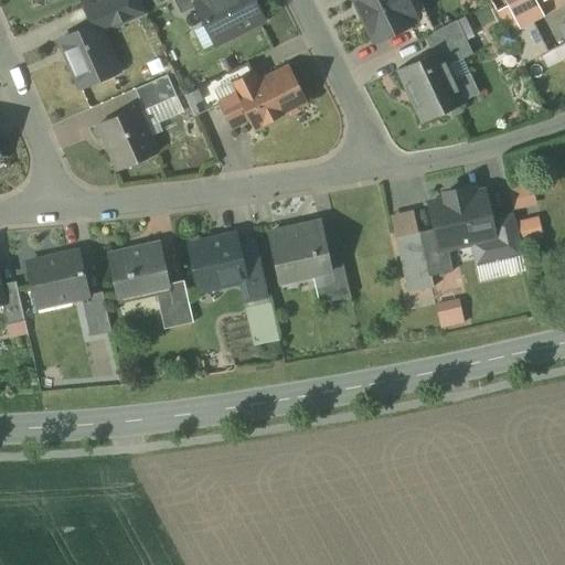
[(112,0),(103,0),(84,9),(93,27),(97,24),(99,31),(121,21),(112,0)]
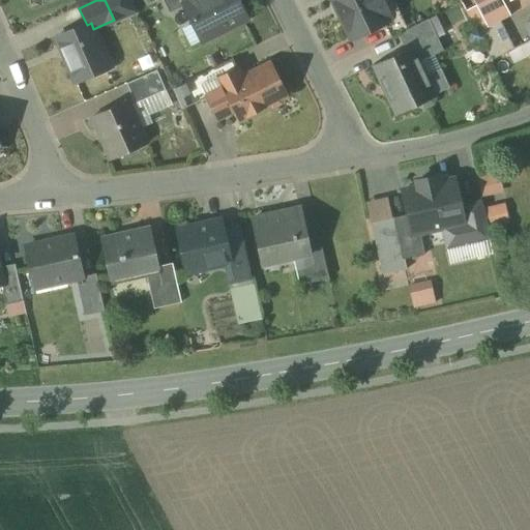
[(162,0),(169,13),(183,6),(180,0),(162,0)]
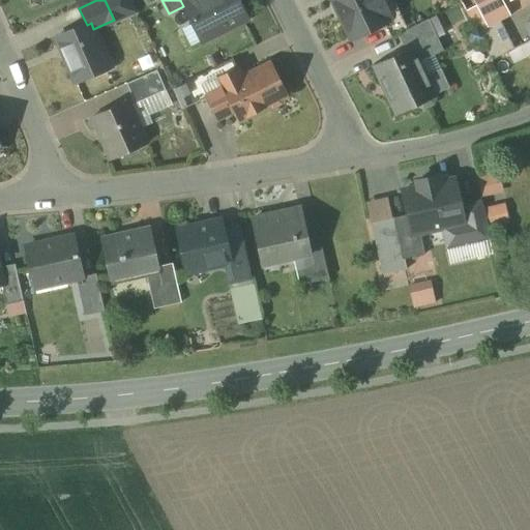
[(236,0),(180,0),(183,6),(202,41),(246,20),(236,0)]
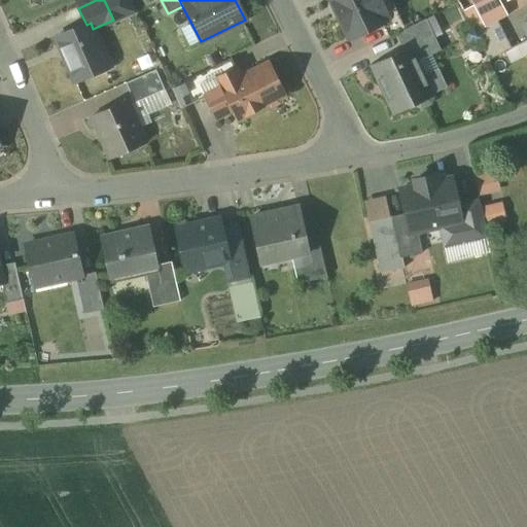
[(330,0),(349,39),(383,24),(372,0),(330,0)]
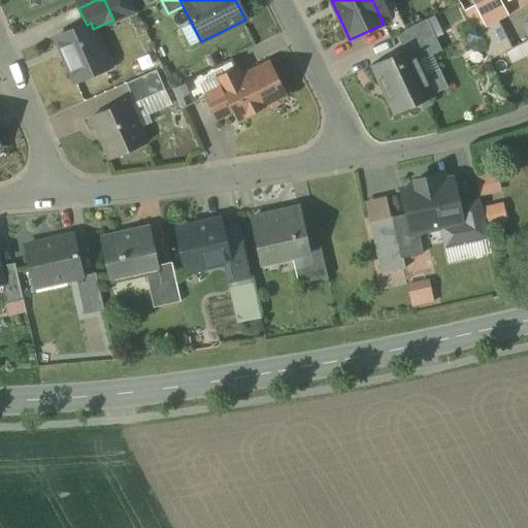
[(489,4),(465,15),(474,34),(498,23),(489,4)]
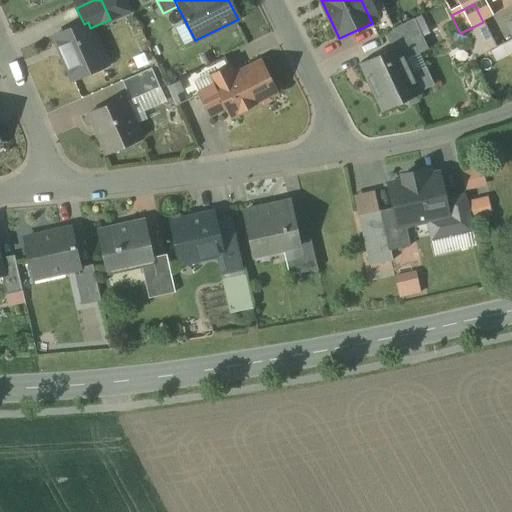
[(414,19),(388,31),(395,44),(420,33),(414,19)]
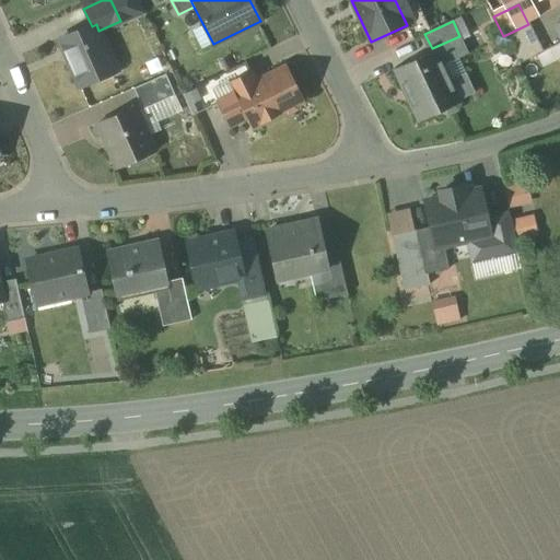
[(92,26),(59,41),(80,88),(116,72),(98,31),(96,24),(92,26)]
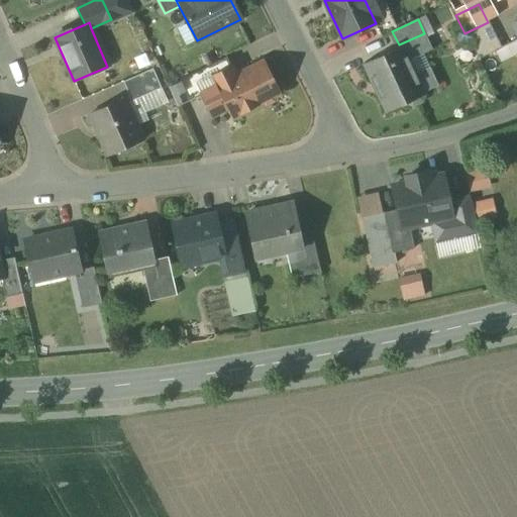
[(488,22),(464,33),(479,61),(516,40),(516,39),(501,47),(488,22)]
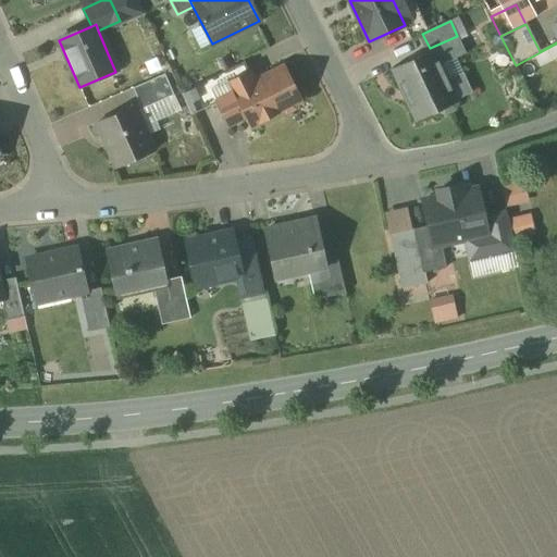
[(457,36),(430,48),(431,52),(432,51),(440,67),(466,54),(457,36)]
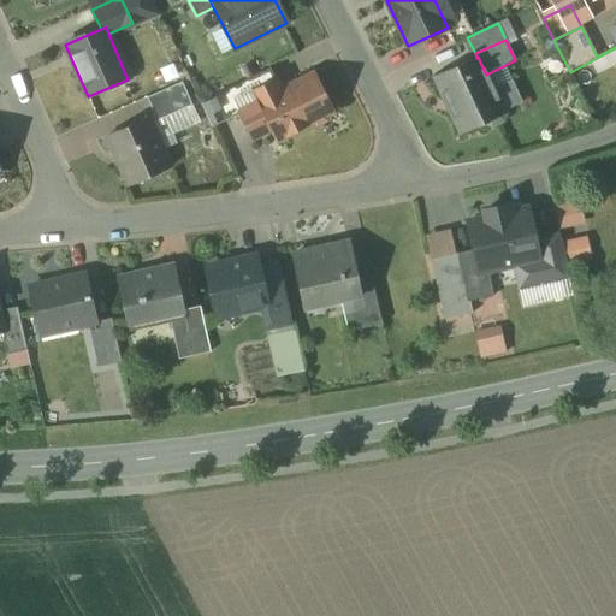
[(477,58),(434,78),(460,134),(504,113),(486,75),(478,57),(477,58)]
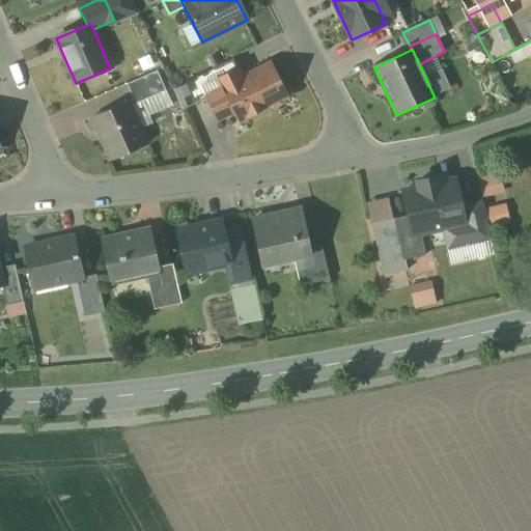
[(232,59),(210,71),(220,91),(224,89),(223,88),(243,79),(232,59)]
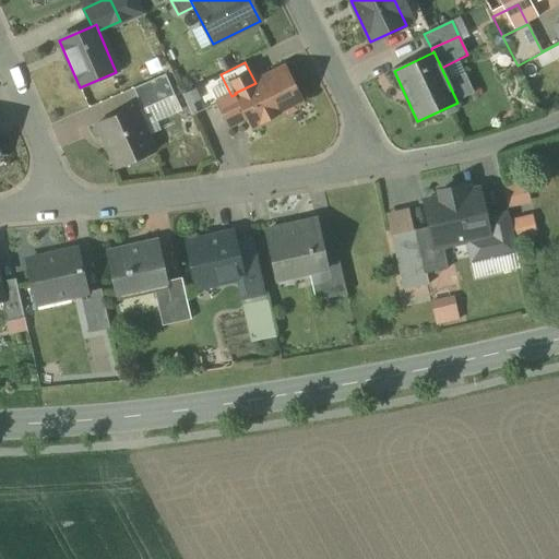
[(256,83),(235,93),(236,94),(253,128),(301,104),(284,69),(256,83)]
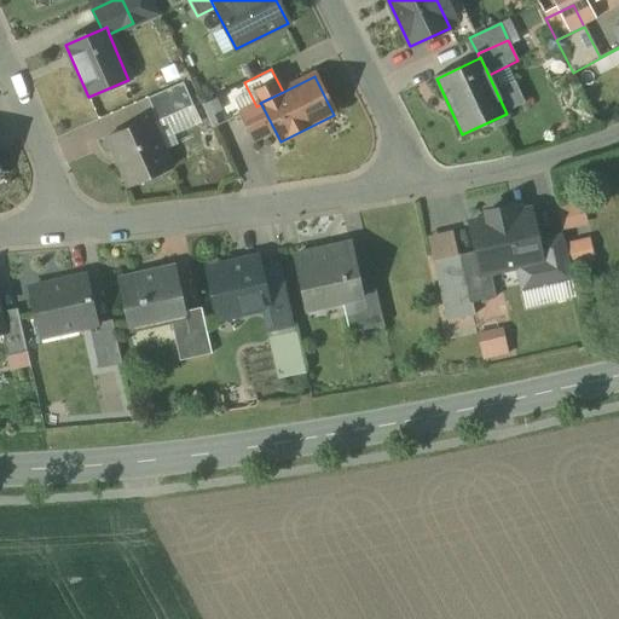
[(183,84),(148,99),(155,117),(149,120),(151,125),(192,106),(183,84)]
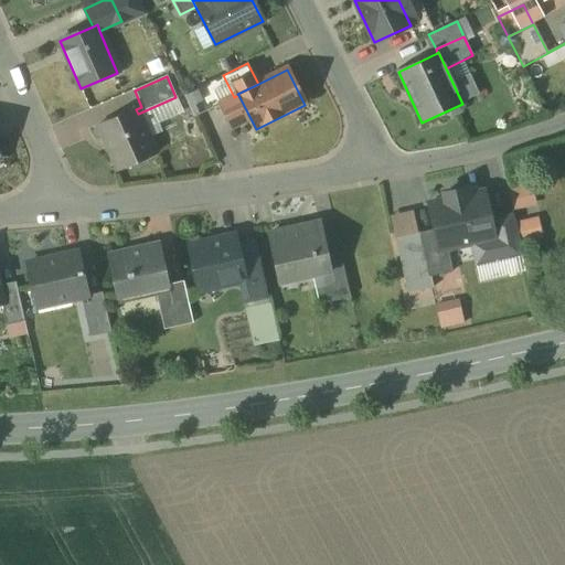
[(136,109),(98,126),(118,171),(156,155),(138,114),(136,109)]
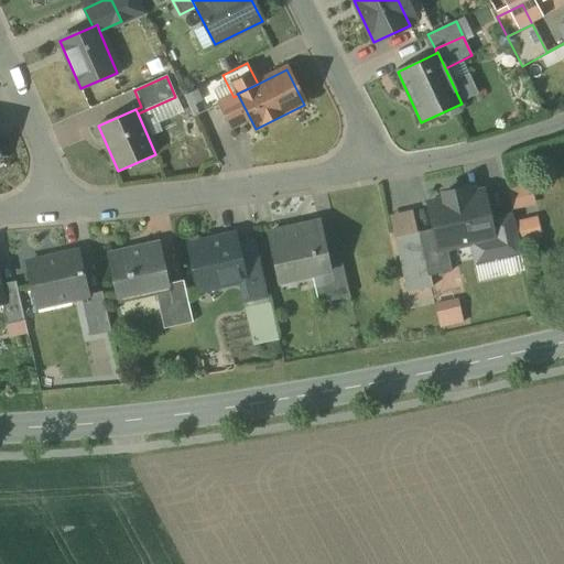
[(531,183),(506,188),(511,209),(537,205),(531,183)]
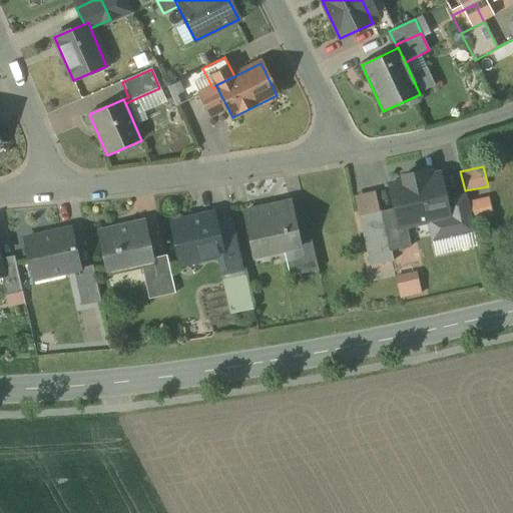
[(439,175),(390,186),(396,212),(396,213),(399,227),(406,225),(448,216),(439,175)]
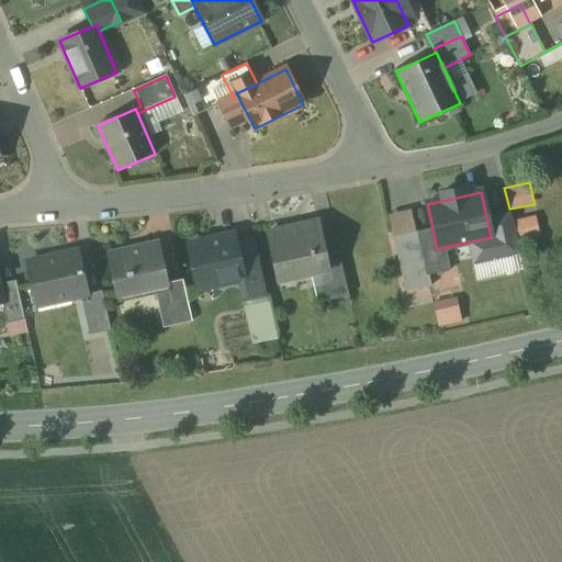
[(531,215),(512,220),(517,240),(542,236),(537,214),(531,215)]
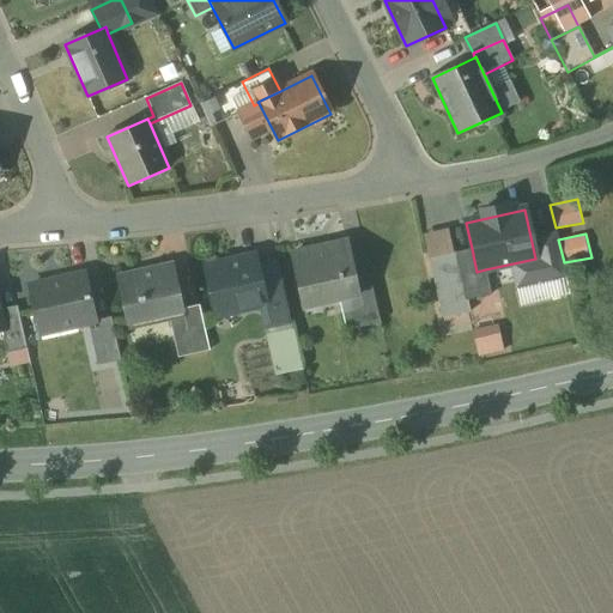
[(347,242),(291,255),(302,308),(339,299),(358,295),(357,290),(347,242)]
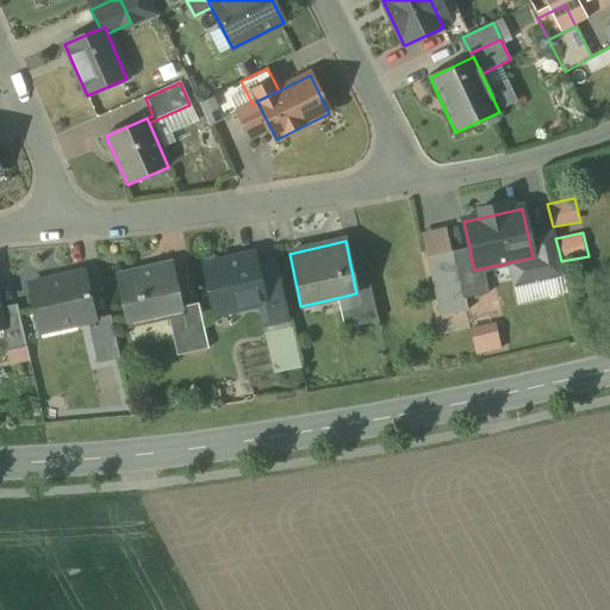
[(454,251),(427,257),(440,317),(466,311),(454,256),(455,256),(454,251)]
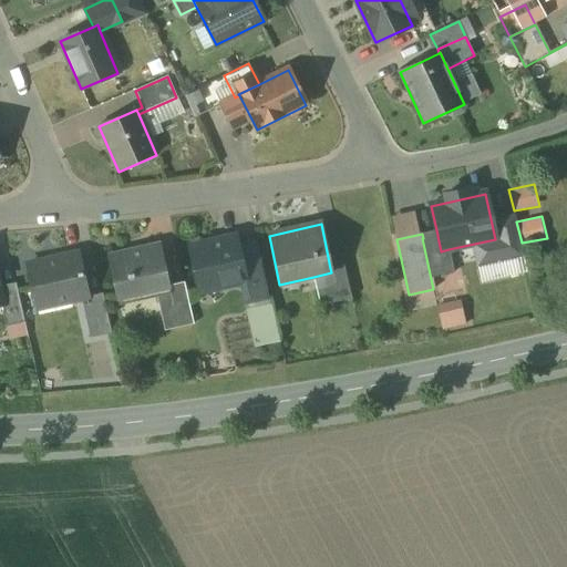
[(437,236),(437,235),(423,238),(422,238),(433,289),(434,289),(432,278),(454,274),(449,249),(441,251),(437,236)]
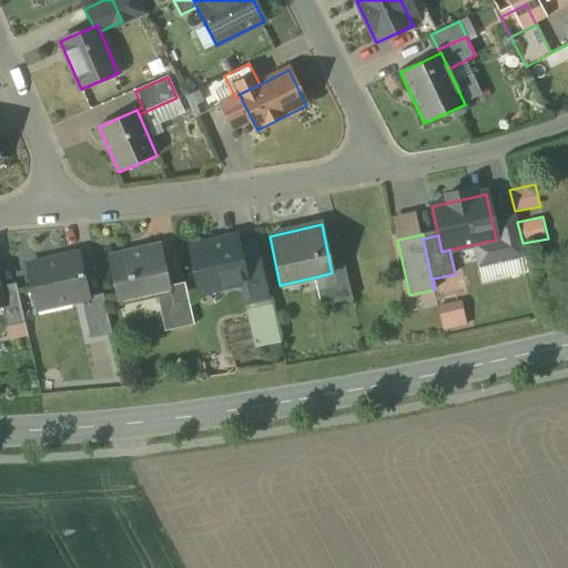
[(235,239),(190,249),(200,292),(202,292),(201,288),(222,284),(222,286),(243,282),(245,282),(241,261),(235,239)]
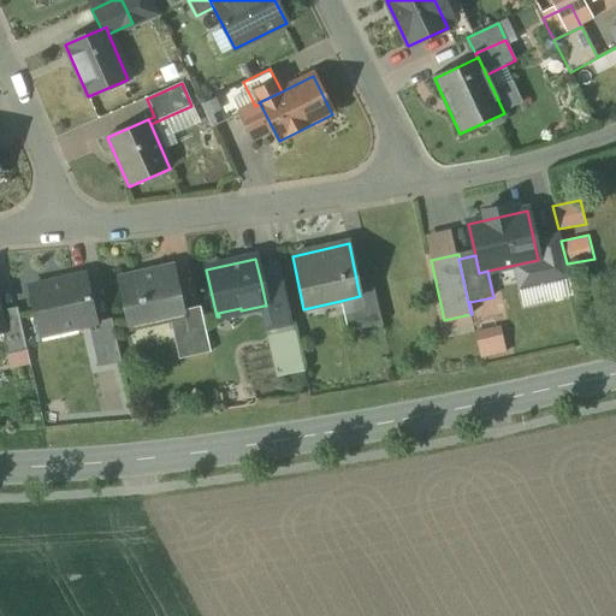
[(173,268),(117,280),(128,325),(169,317),(184,313),(183,311),(173,268)]
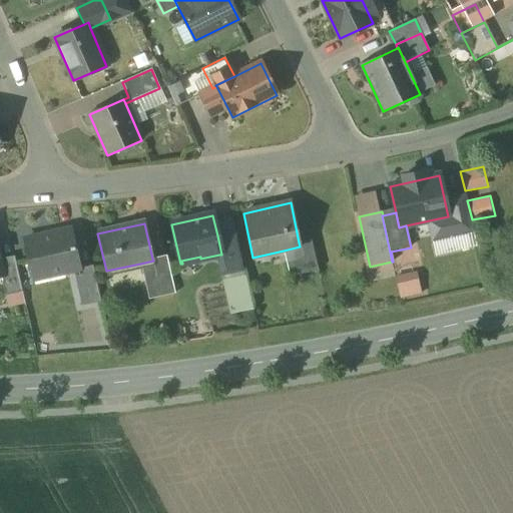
[(55,234),(26,240),(26,239),(24,240),(33,280),(34,280),(33,276),(63,269),(64,273),(80,269),(71,229),(55,233),(55,234)]
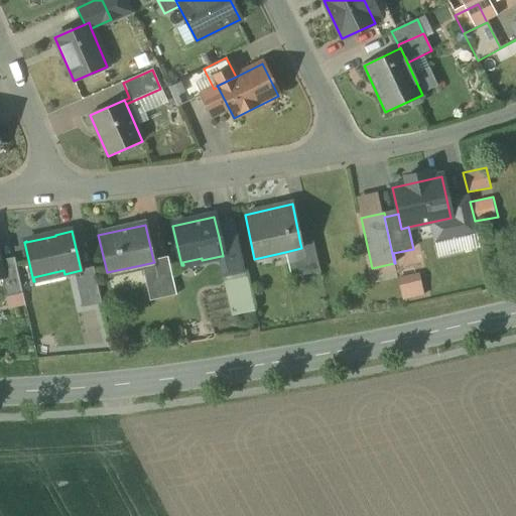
[(236,234),(219,237),(223,256),(221,256),(225,275),(245,271),(236,234)]
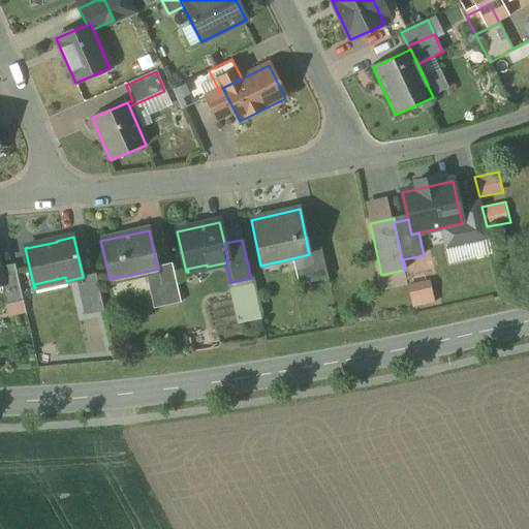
[(309,254),(292,258),(299,286),(328,279),(320,247),(308,250),(309,254)]
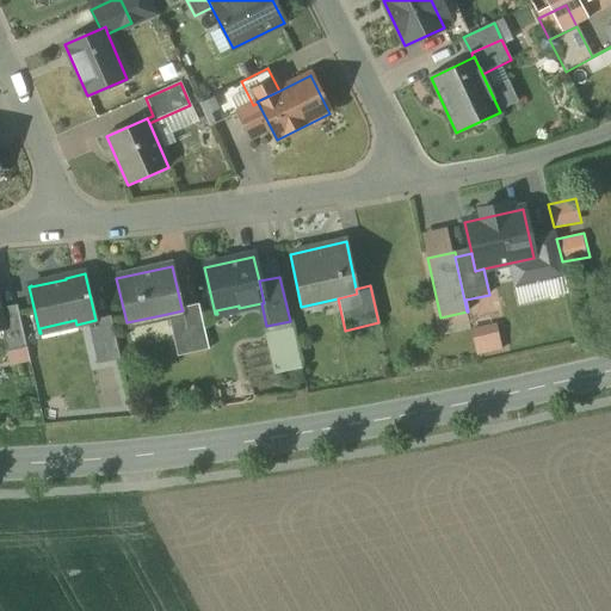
[(183,310),(167,314),(177,357),(208,350),(198,304),(181,308),(183,310)]
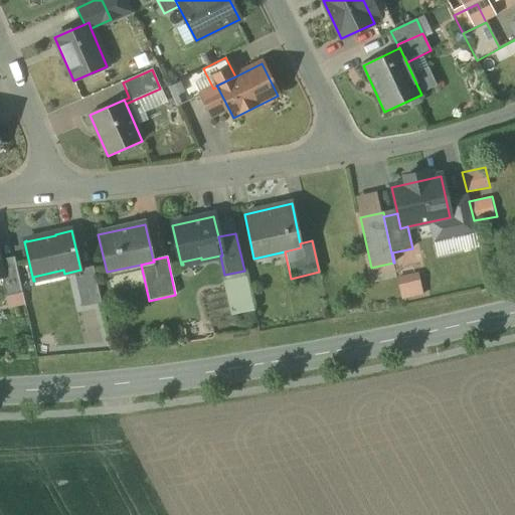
[(14,258),(0,261),(0,267),(2,277),(1,278),(5,297),(22,293),(14,258)]
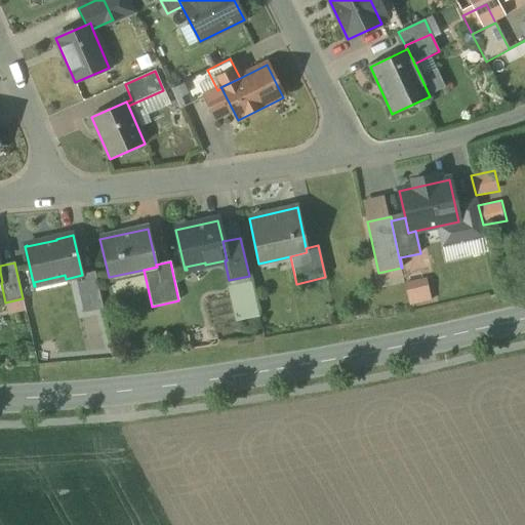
[(94,278),(76,282),(83,314),(103,310),(94,273),(93,273),(94,278)]
